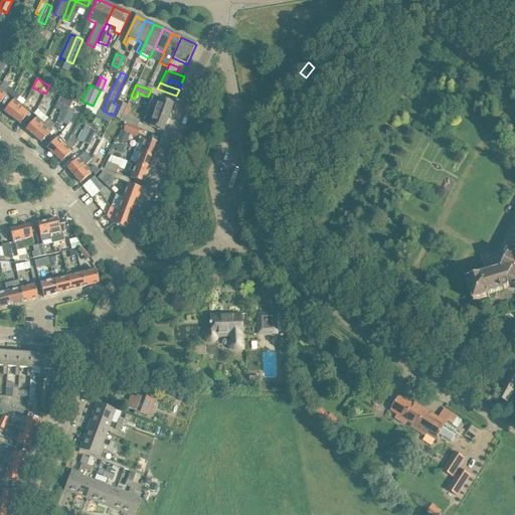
[(0,103),(7,94),(11,97),(14,92),(8,88),(5,92),(0,88),(0,103)]
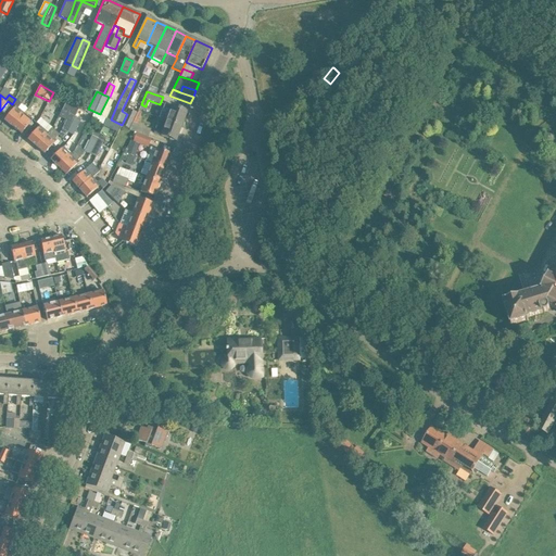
[(13,127),(24,113),(17,109),(22,103),(15,99),(12,104),(15,106),(4,121),(13,127)]
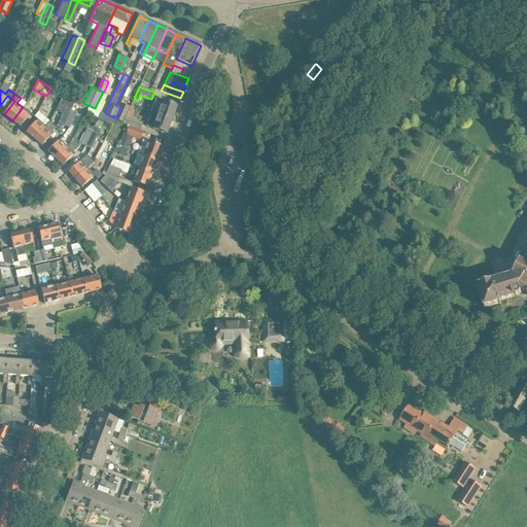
[(64,126),(73,107),(74,105),(75,101),(64,95),(59,105),(65,108),(58,124),(64,126)]
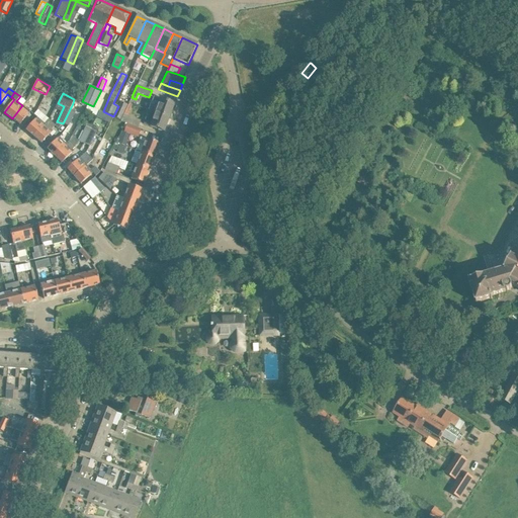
[(169,118),(174,105),(174,104),(160,99),(153,97),(148,110),(169,118)]
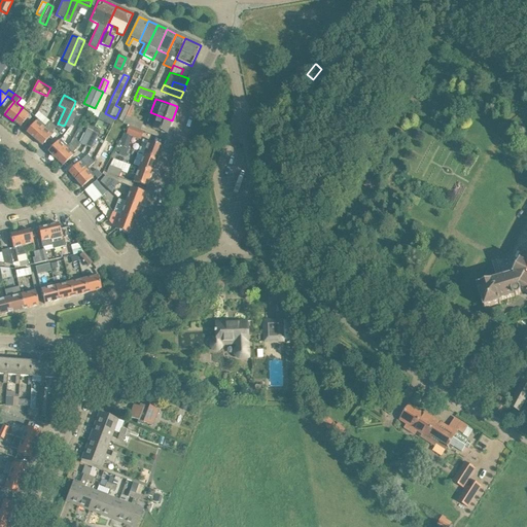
[(124,121),(126,116),(130,107),(121,103),(120,108),(115,118),(124,121)]
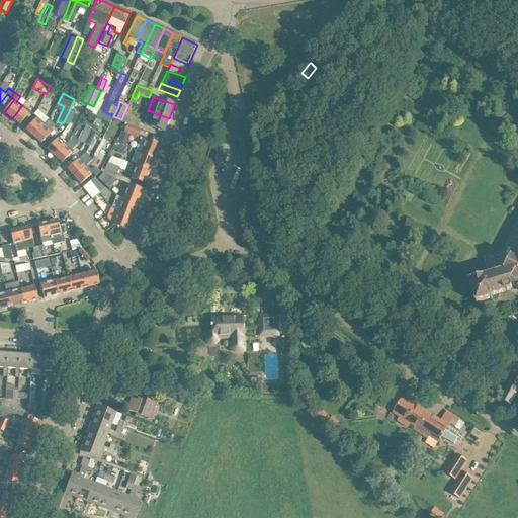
[(30,112),(33,115),(37,110),(39,105),(33,102),(31,106),(28,110),(22,105),(12,118),(19,124),(30,112)]
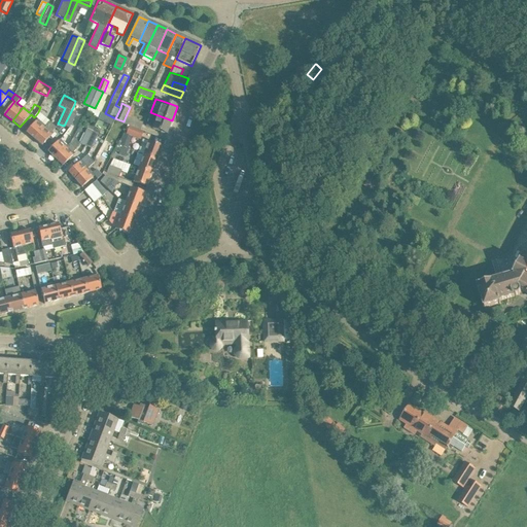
[(78,109),(73,107),(64,126),(69,129),(78,109)]
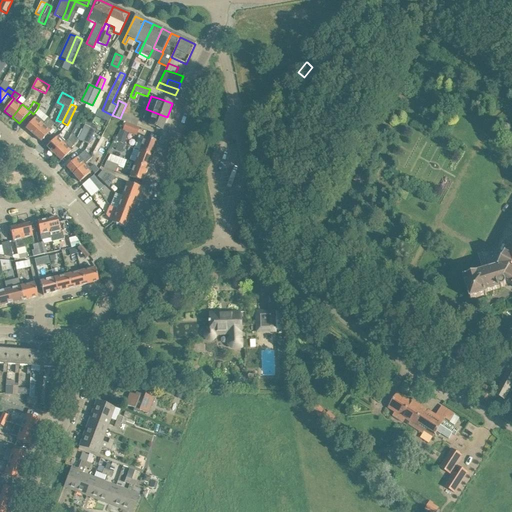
[(33,135),(44,123),(39,118),(42,114),(37,109),(33,114),(36,116),(25,129),(33,135)]
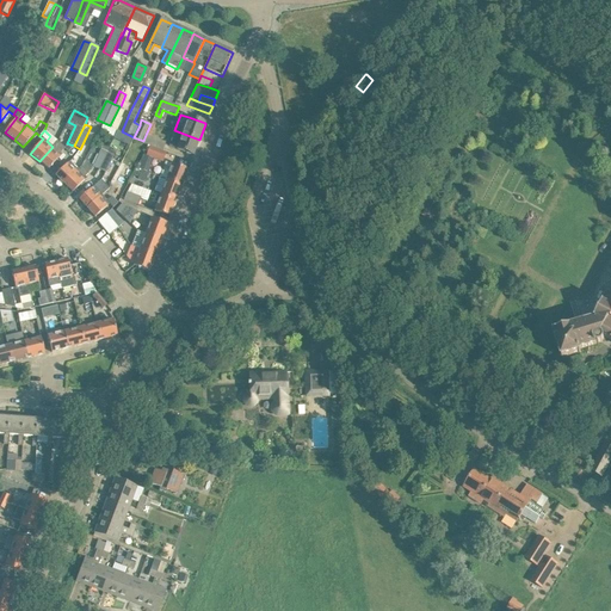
[(193,156),(199,140),(174,130),(168,147),(177,149),(193,156)]
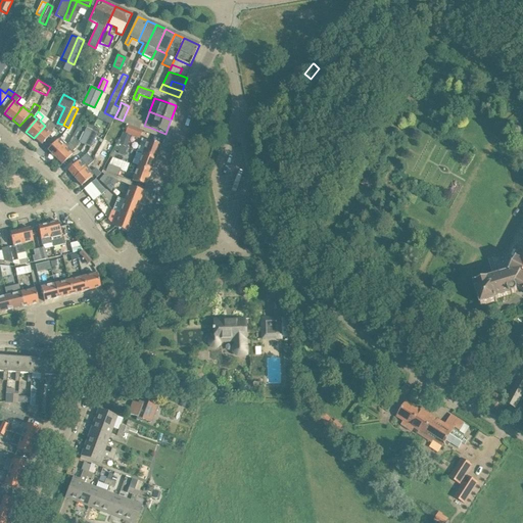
[(142,123),(129,117),(125,115),(123,121),(122,123),(128,126),(139,130),(142,123)]
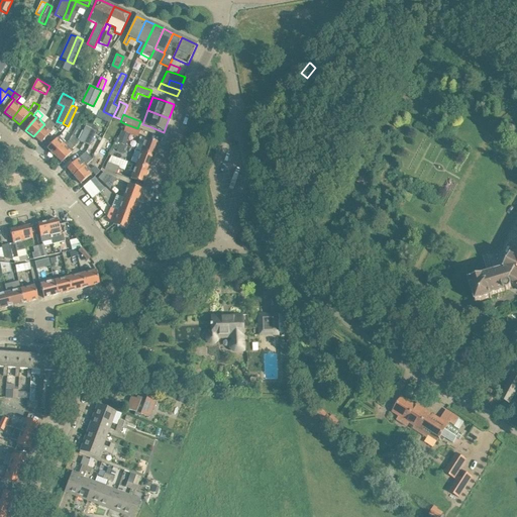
[(41,143),(47,135),(53,130),(52,129),(55,125),(47,119),(44,124),(33,136),(41,143)]
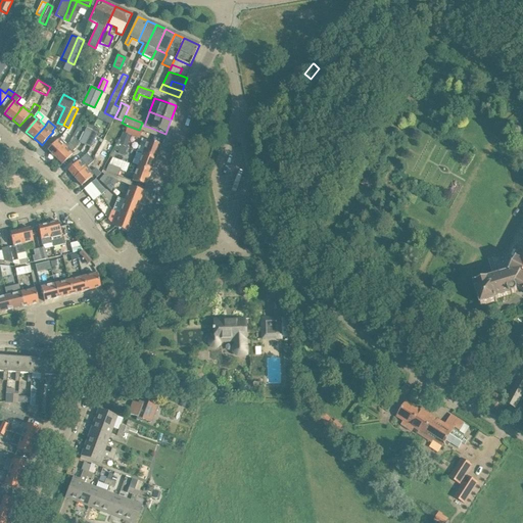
[(139,139),(142,131),(139,130),(128,126),(125,134),(139,139)]
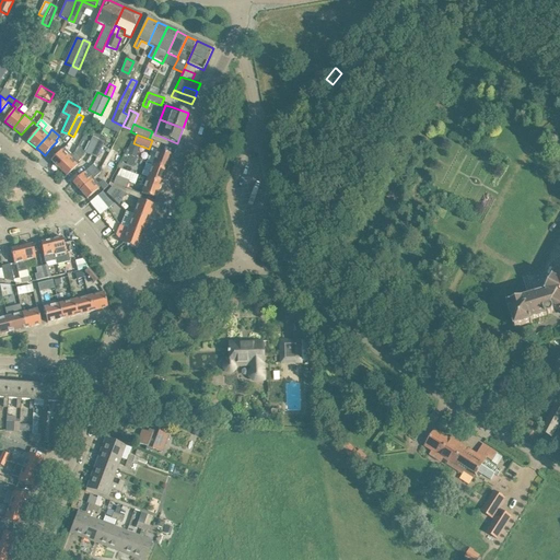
[(91,155),(98,140),(92,137),(84,153),(91,155)]
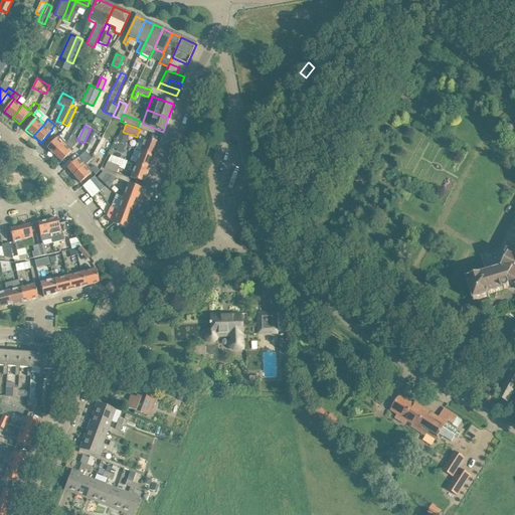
[(96,132),(91,129),(83,143),(89,146),(96,132)]
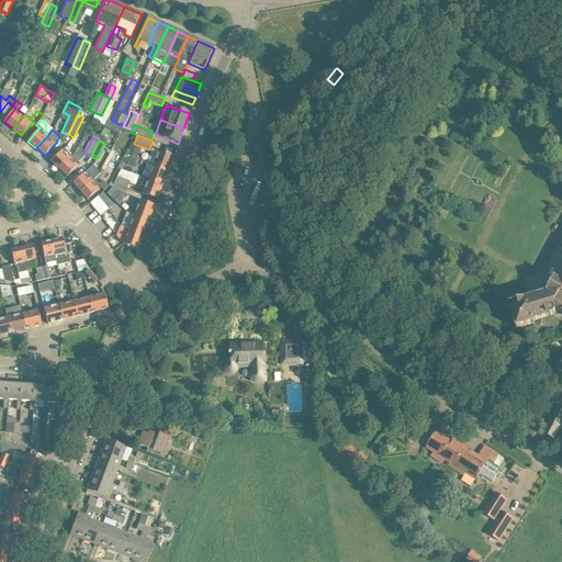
[(59,169),(71,156),(64,148),(58,154),(51,161),(59,169)]
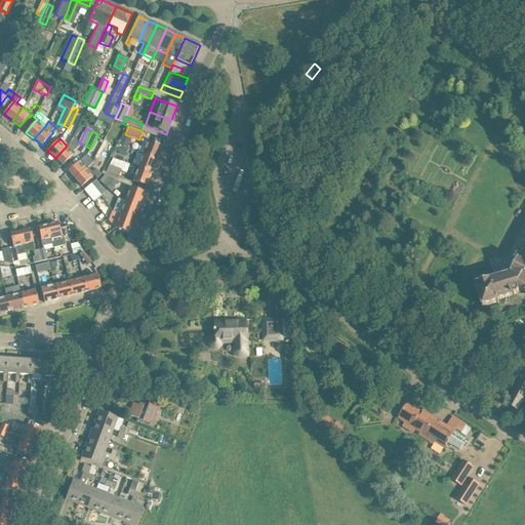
[(121,139),(119,146),(121,147),(127,149),(129,143),(121,139)]
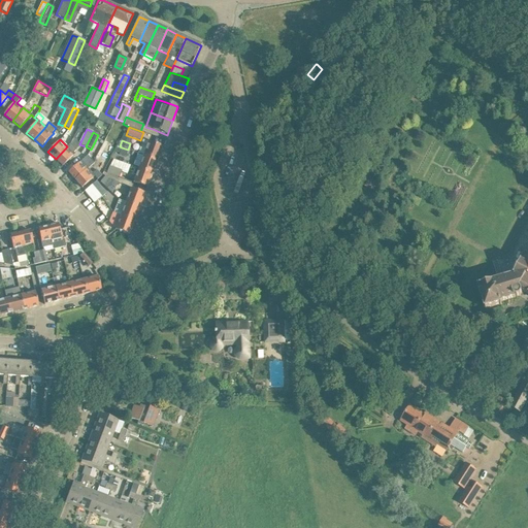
[(157,160),(162,146),(149,141),(143,156),(157,160)]
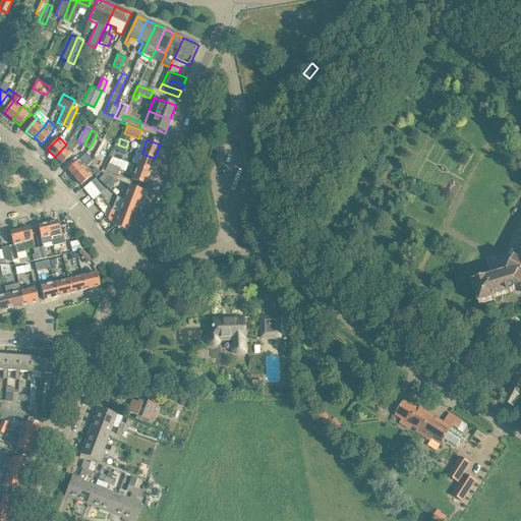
[(69,142),(66,145),(55,157),(62,164),(73,153),(72,151),(75,148),(69,142)]
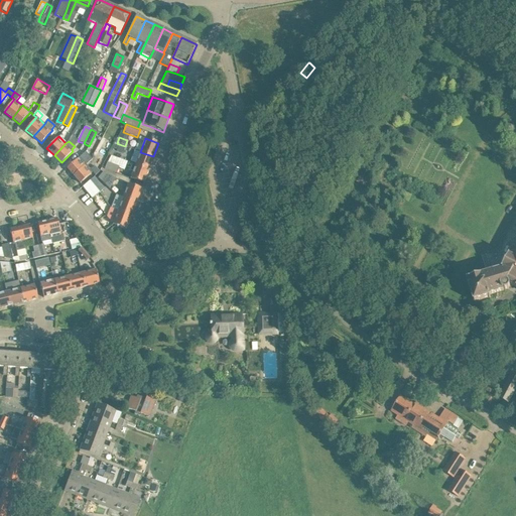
[(123,153),(125,146),(119,144),(119,145),(115,143),(113,148),(117,150),(116,151),(123,153)]
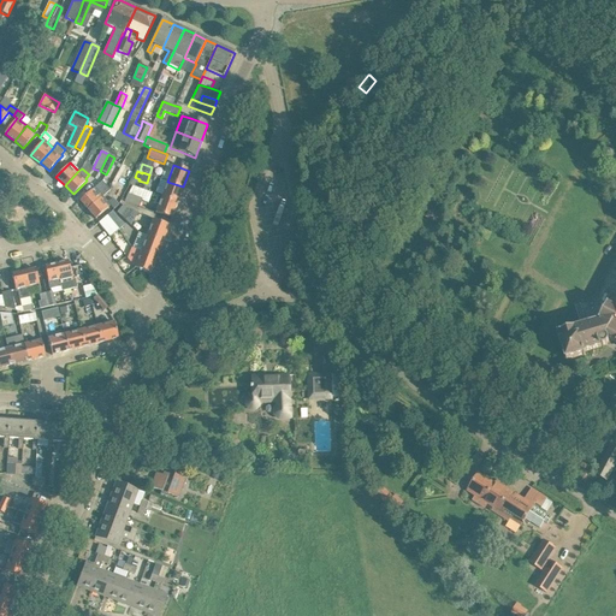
[(113,209),(119,205),(130,184),(123,179),(113,199),(108,202),(102,197),(88,209),(95,219),(111,206),(113,209)]
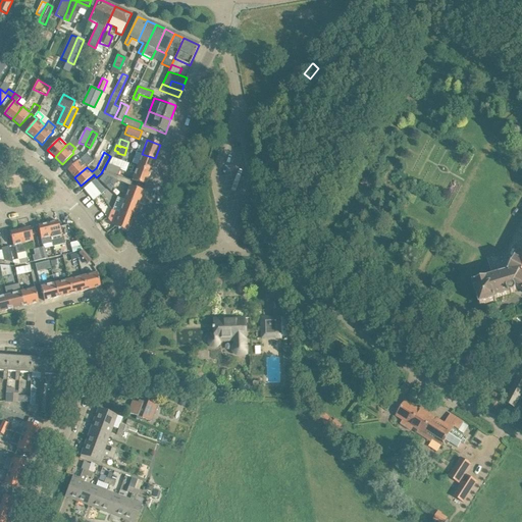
[(74,177),(87,167),(93,161),(87,154),(77,161),(67,170),(74,177)]
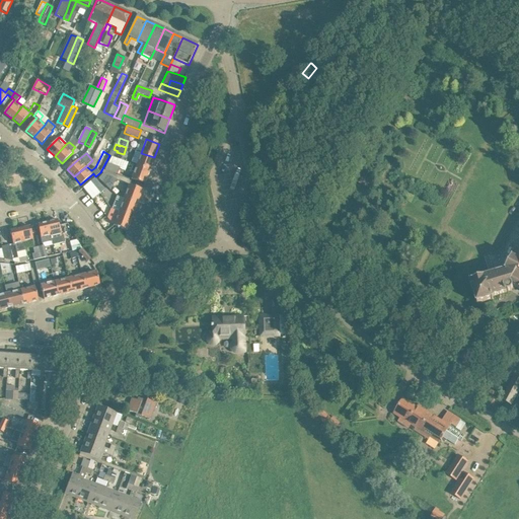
[(149,171),(154,157),(141,153),(136,166),(149,171)]
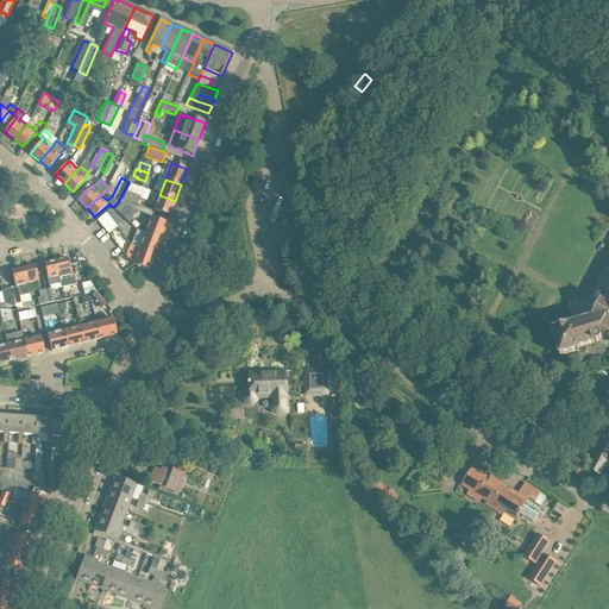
[(124,200),(137,205),(139,199),(146,201),(150,190),(131,184),(126,192),(124,200)]
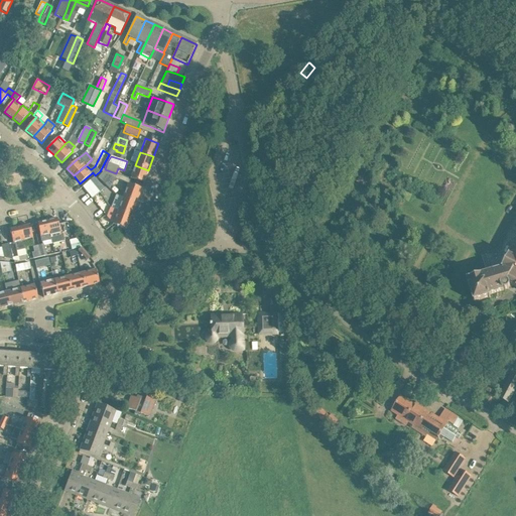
[(143,183),(148,170),(135,165),(130,178),(143,183)]
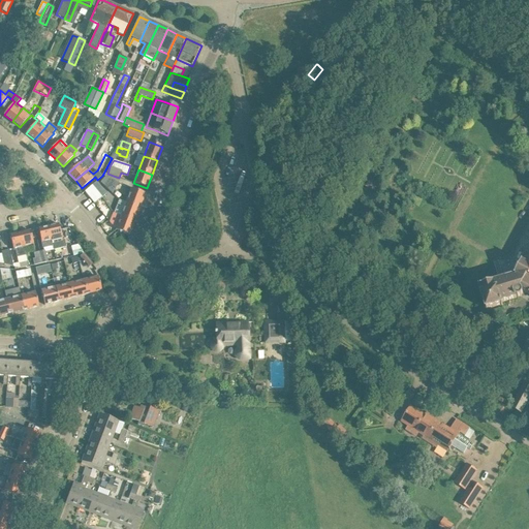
[(100,183),(113,194),(119,183),(106,176),(100,183)]
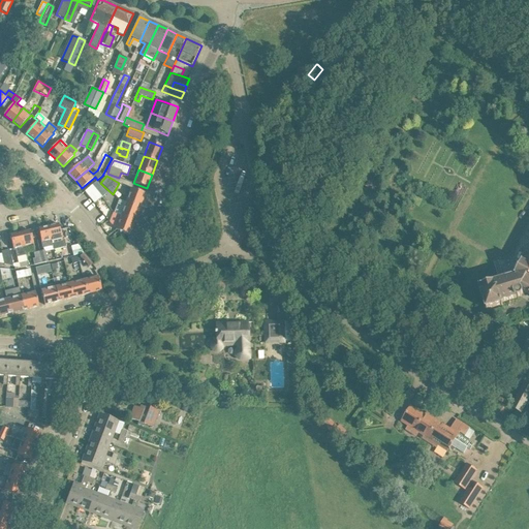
[(96,182),(92,186),(102,197),(106,194),(96,182)]
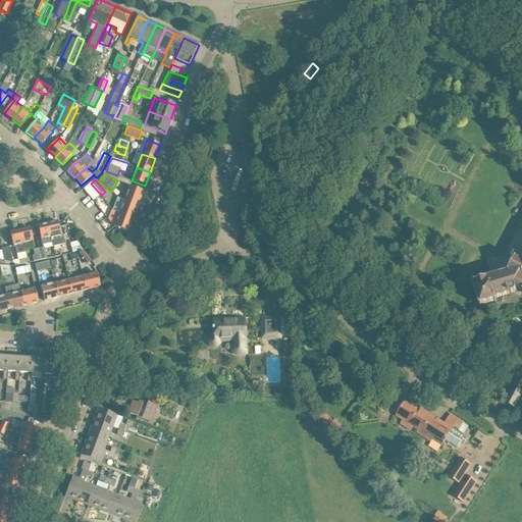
[(101,195),(91,184),(91,183),(84,189),(93,201),(101,195)]
